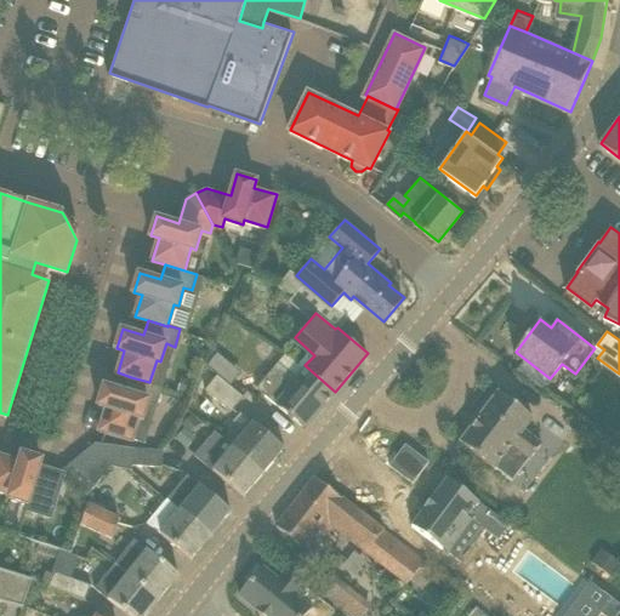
[(205,363),(219,374),(219,372),(229,360),(216,349),(205,363)]
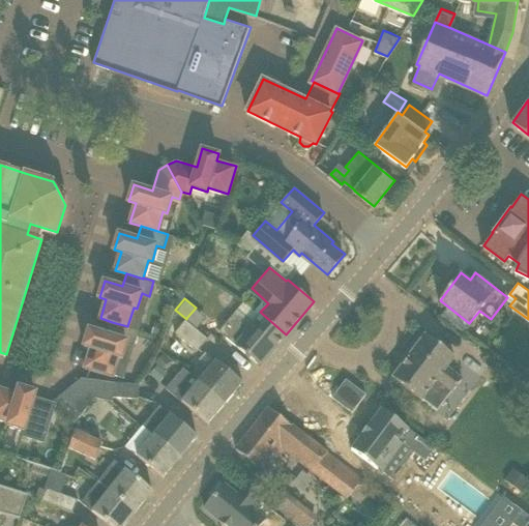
[(219,328),(261,363),(286,334),(260,312),(254,320),(237,307),(219,328)]
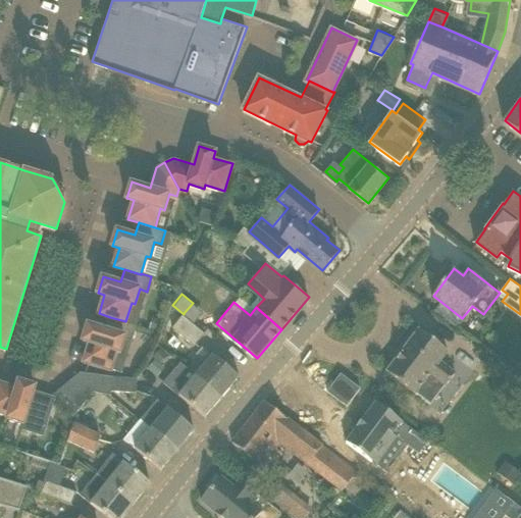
[(184,313),(184,314),(174,325),(196,343),(205,331),(184,313)]
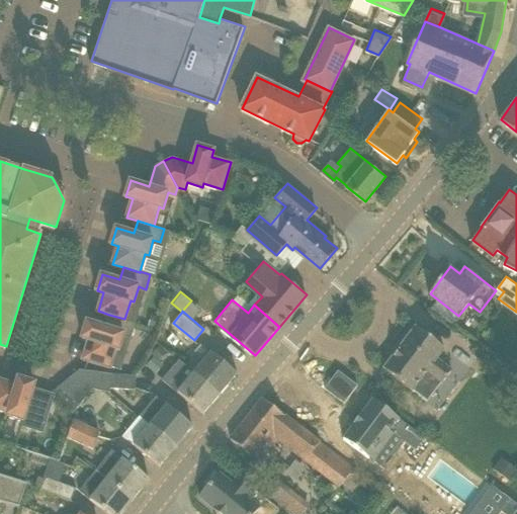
[(123,333),(132,336),(136,322),(124,319),(109,315),(105,327),(88,321),(83,337),(89,339),(84,358),(110,366),(116,348),(119,348),(123,333)]
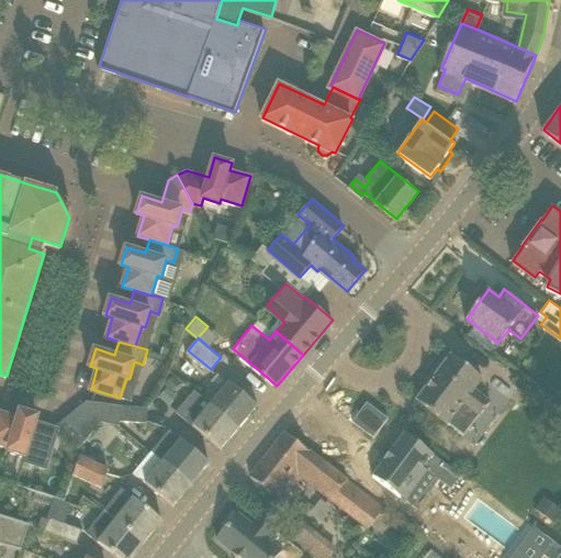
[(482,374),(452,353),(417,398),(447,421),(464,398),(481,411),(491,397),(474,384),(482,374)]
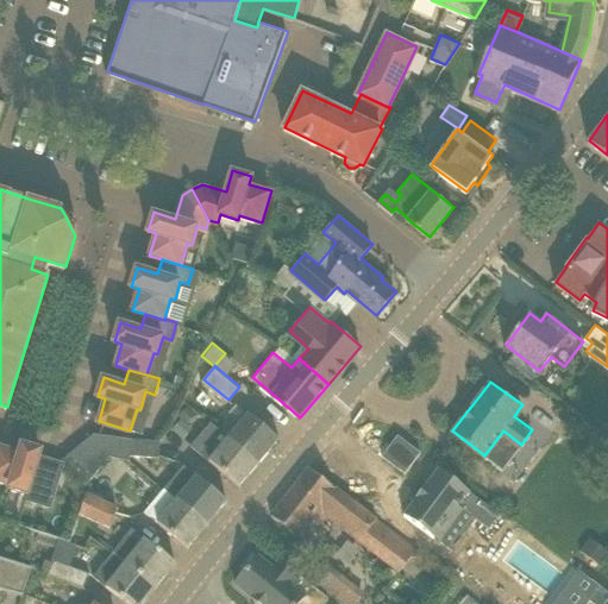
[(242,423),(230,436),(258,461),(280,438),(237,403),(229,413),(242,423)]
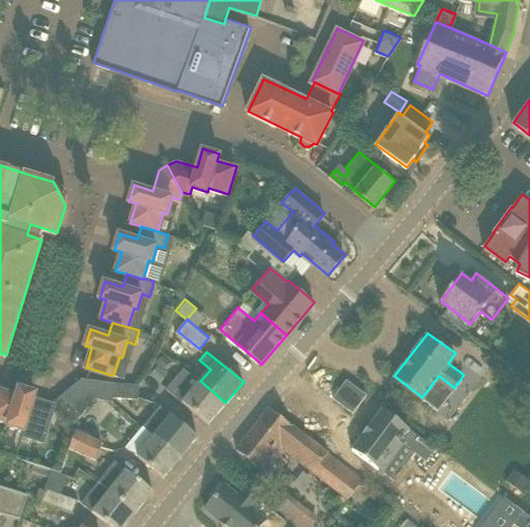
[(167,388),(208,422),(225,403),(200,381),(185,367),(167,388)]
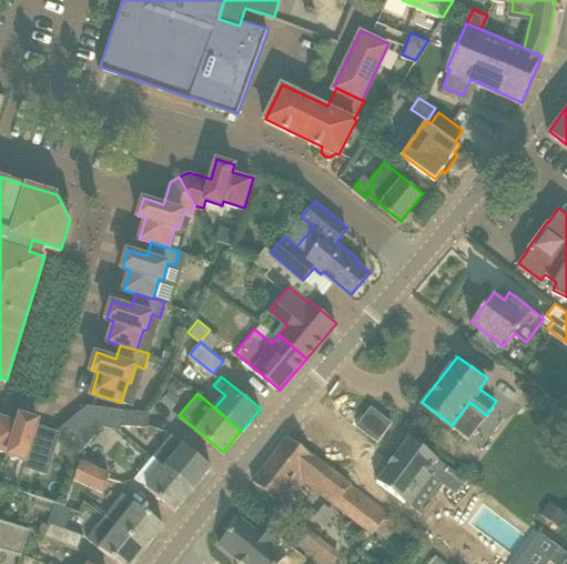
[(79,454),(102,425),(84,405),(79,410),(60,426),(79,454)]
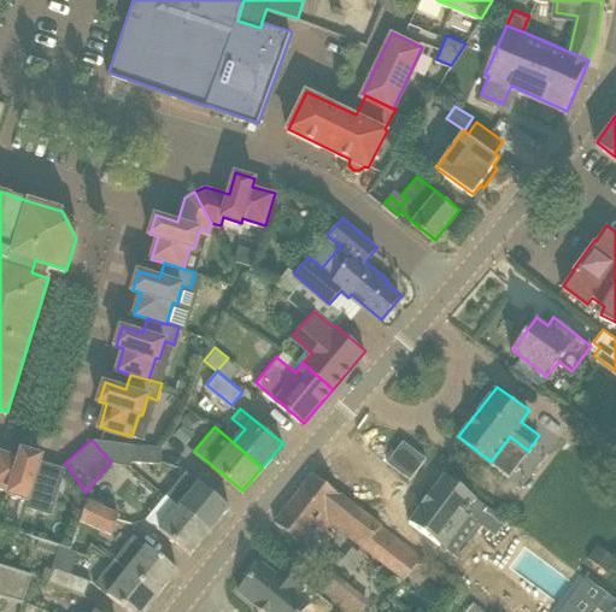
[(136,441),(133,459),(163,462),(164,445),(136,441)]
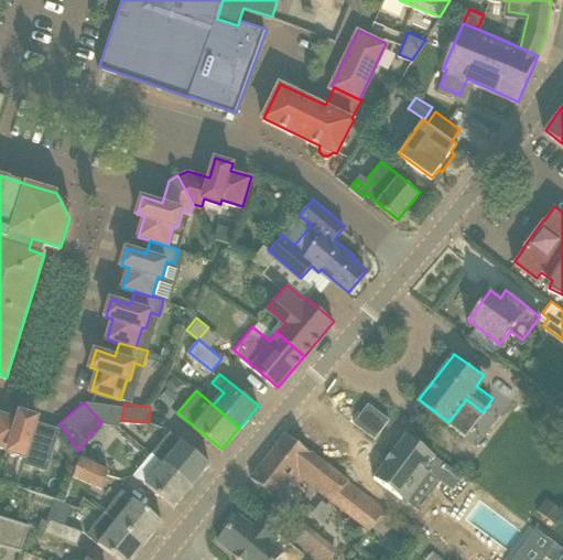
[(9,451),(26,456),(28,451),(51,431),(35,426),(39,417),(21,411),(19,418),(0,412),(0,444),(10,448),(9,451)]
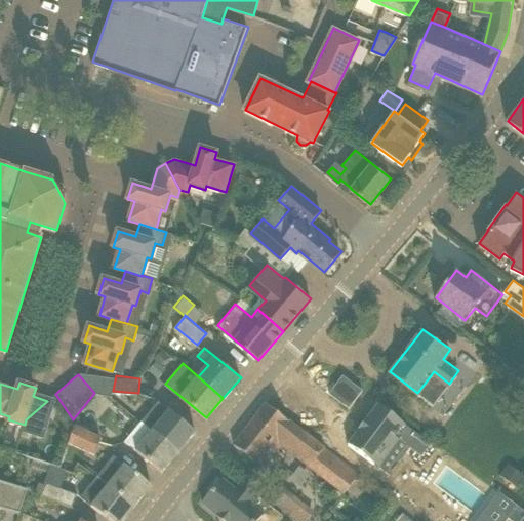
[(142,422),(153,430),(178,451),(196,430),(159,400),(152,409),(142,422)]
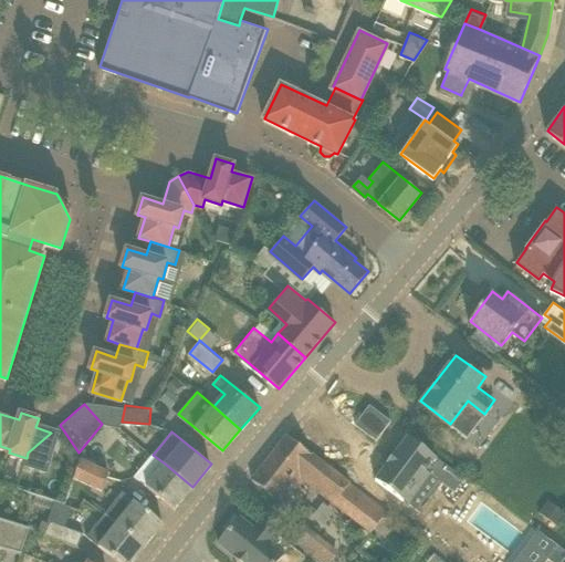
[(252,478),(291,508),(305,489),(300,485),(307,475),(375,528),(387,511),(351,481),(289,433),(252,478)]
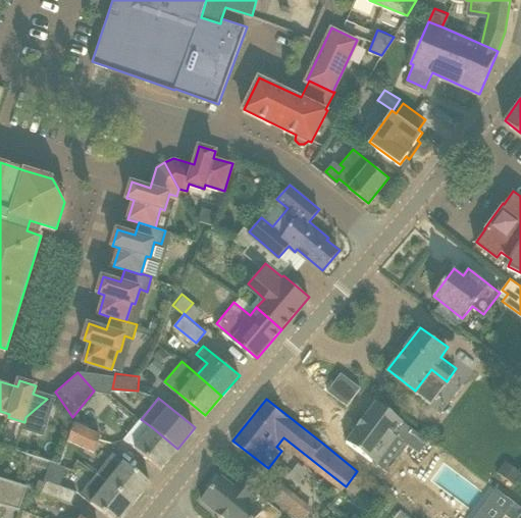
[(376,400),(347,439),(373,458),(393,432),(419,452),(415,456),(431,468),(445,450),(376,400)]
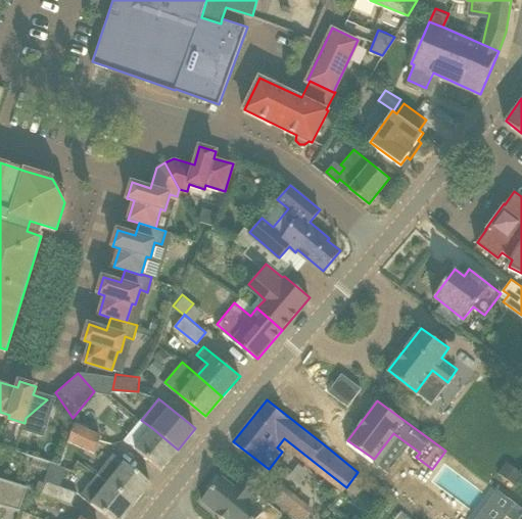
[(67,439),(84,446),(95,452),(101,437),(75,425),(67,439)]
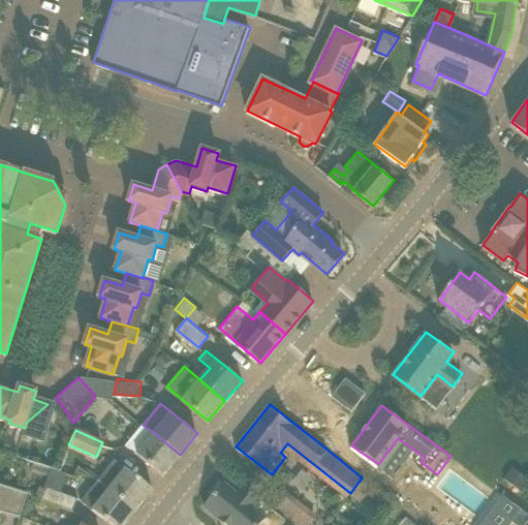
[(126,444),(163,474),(180,455),(154,433),(143,445),(132,437),(126,444)]
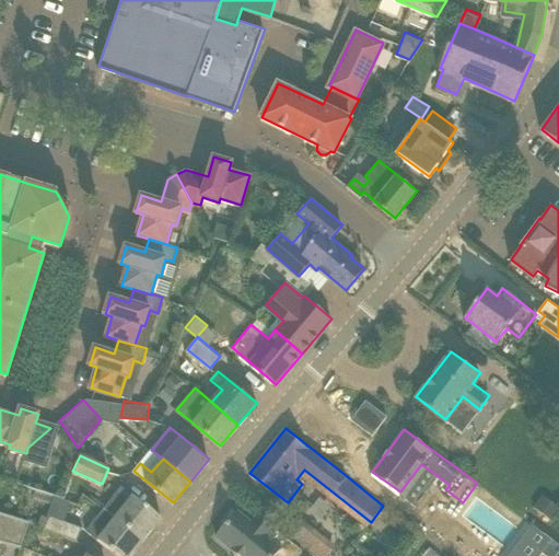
[(143,539),(162,516),(123,485),(116,494),(117,495),(106,508),(143,539)]
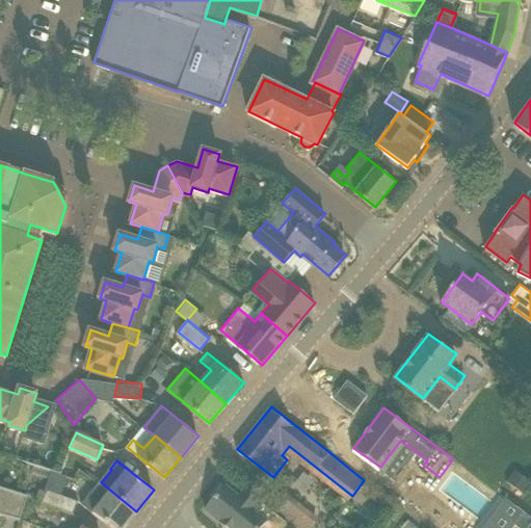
[(514,469),(507,479),(524,491),(530,481),(530,479),(514,469)]
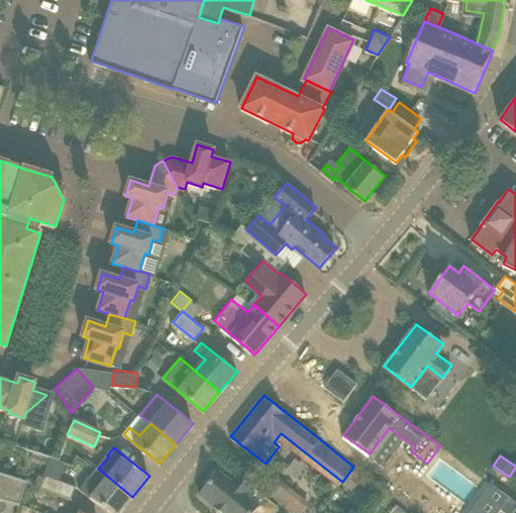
[(111,512),(119,512),(132,497),(98,469),(97,467),(86,481),(80,488),(111,512)]
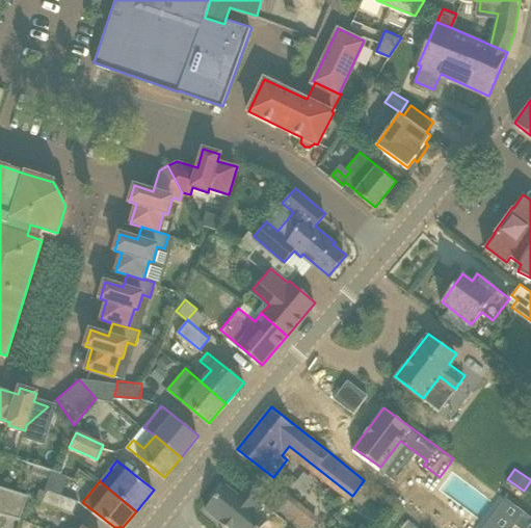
[(255,507),(261,500),(261,499),(246,486),(239,495),(226,484),(224,485),(220,482),(212,493),(216,496),(206,508),(222,522),(221,523),(228,527),(259,527),(267,518),(255,507)]
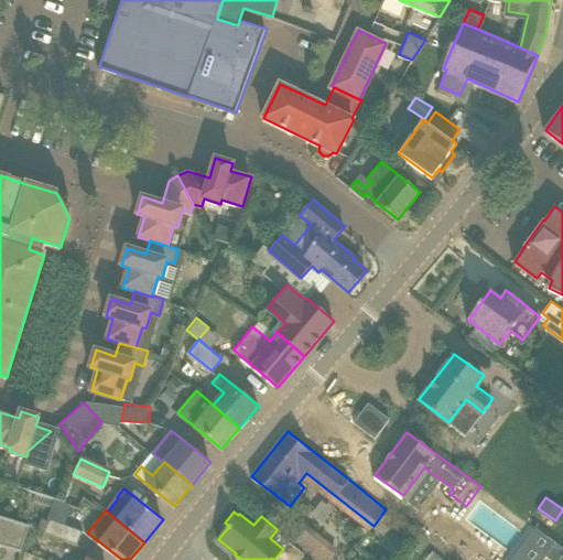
[(17,559),(30,525),(0,515),(0,542),(20,549),(15,559),(17,559)]
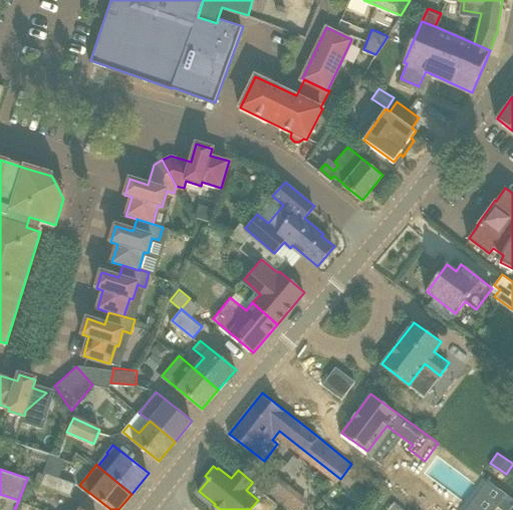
[(45,471),(41,483),(71,494),(76,482),(45,471)]
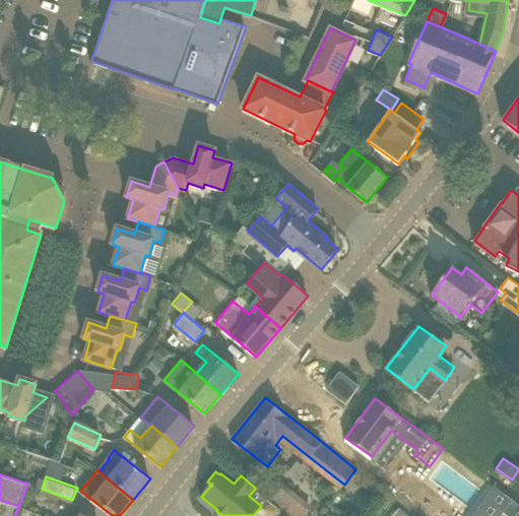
[(298,515),(302,515),(312,503),(289,486),(278,502),(298,515)]
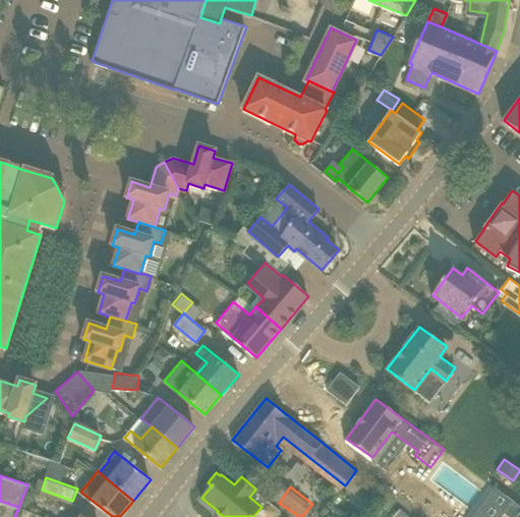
[(515,516),(519,511),(519,504),(514,501),(506,511),(514,516),(515,516)]
